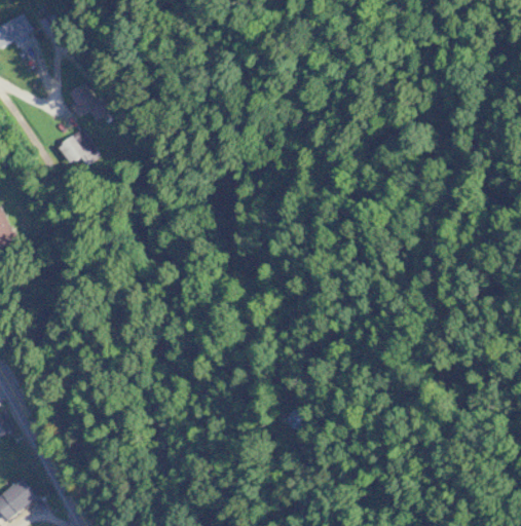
[(0,46),(27,31),(19,15),(0,25),(0,46)]
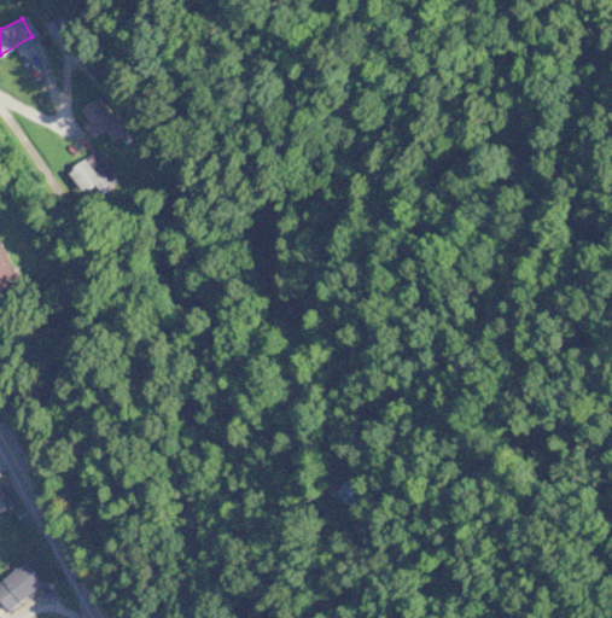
[(124,134),(98,98),(80,111),(98,135),(105,130),(114,141),(124,134)]
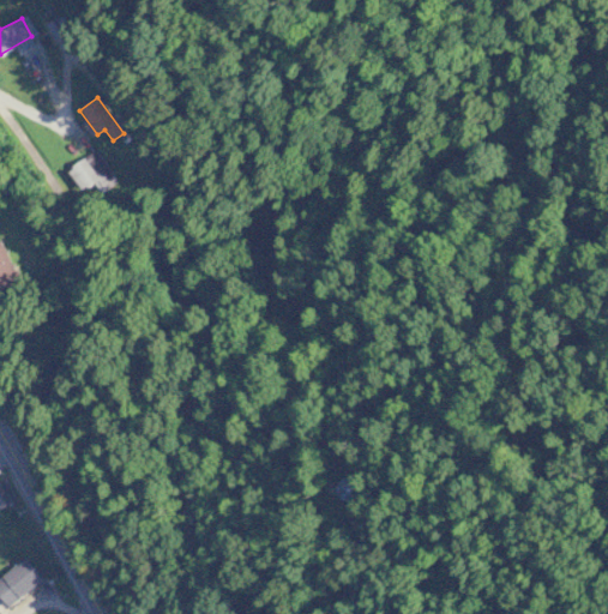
[(82,192),(95,184),(101,191),(113,182),(92,152),(67,170),(82,192)]
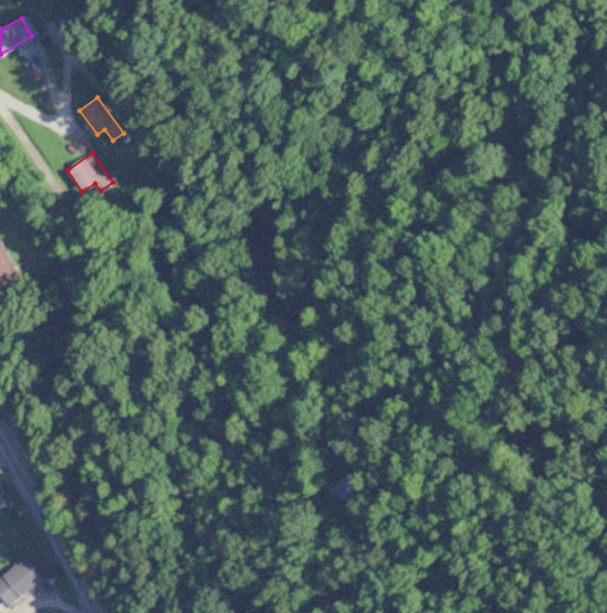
[(0,296),(20,286),(1,242),(0,242),(0,296)]
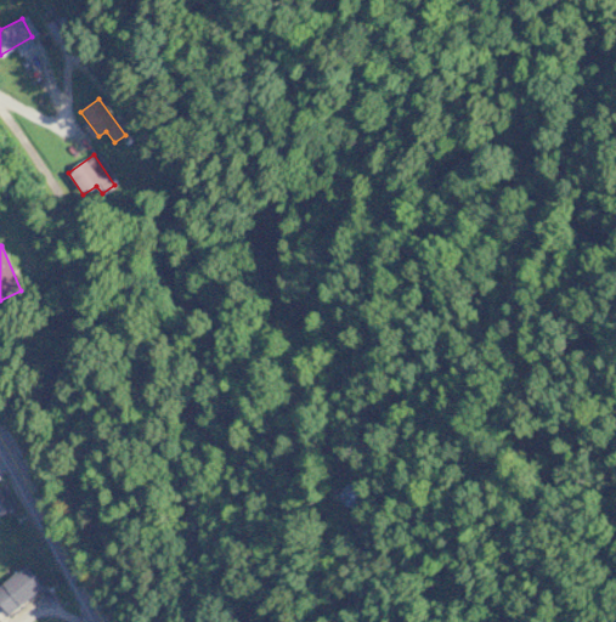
[(356,510),(365,490),(350,484),(342,504),(356,510)]
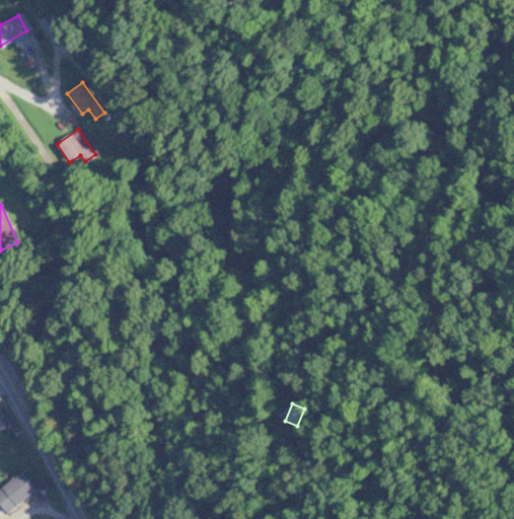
[(9,426),(1,412),(0,412),(0,430),(9,426)]
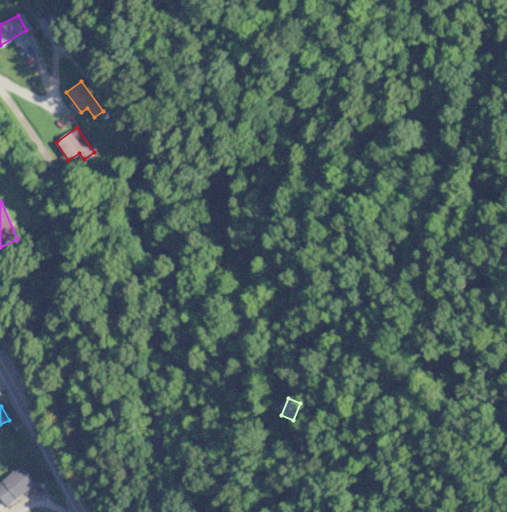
[(0,498),(7,506),(34,482),(19,465),(0,482),(0,498)]
